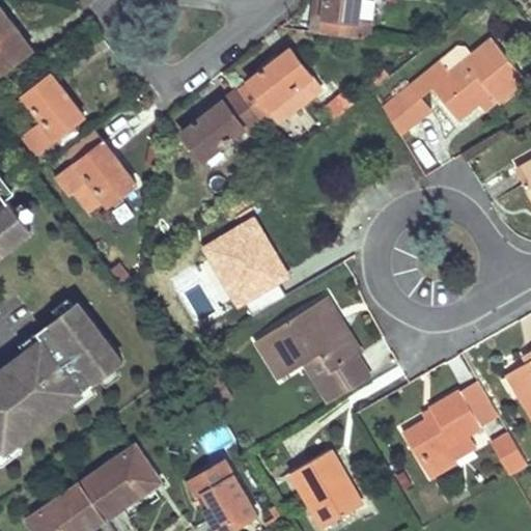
[(357,35),(359,21),(359,18),(361,0),(314,0),(311,30),(357,35)]
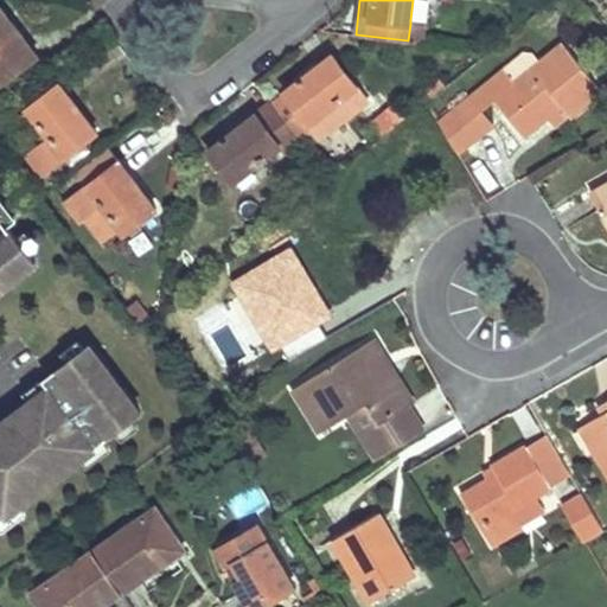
[(17,42),(23,37),(1,7),(0,7),(0,84),(31,62),(17,42)]
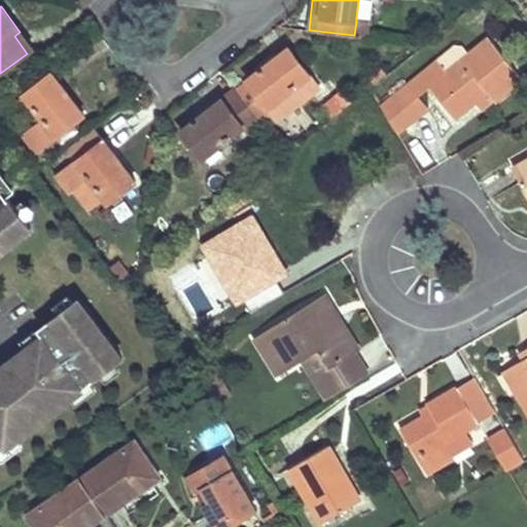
[(365,36),(367,22),(356,21),(354,35),(365,36)]
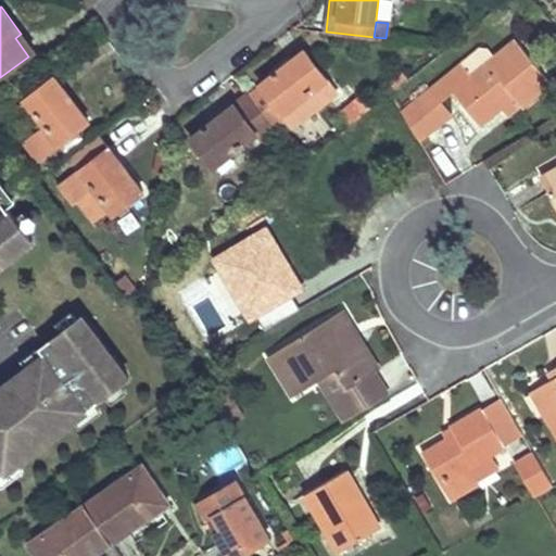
[(35,52),(21,34),(15,38),(28,57),(35,52)]
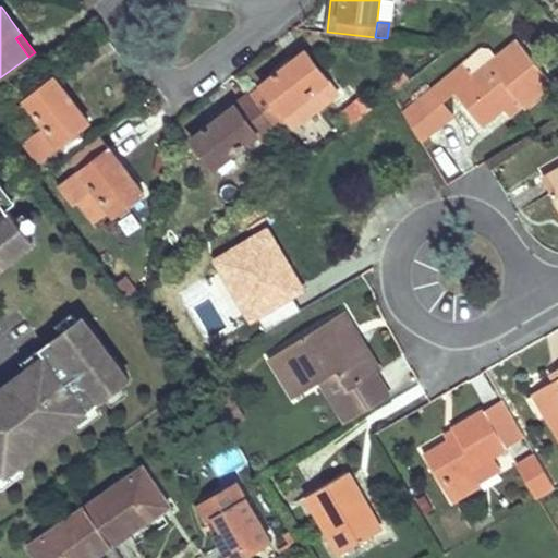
[(473,76),(463,64),(433,87),(402,111),(421,141),(453,114),(443,100),(455,91),(480,124),(505,105),(516,96),(522,105),(524,108),(553,86),(518,41),(473,76)]
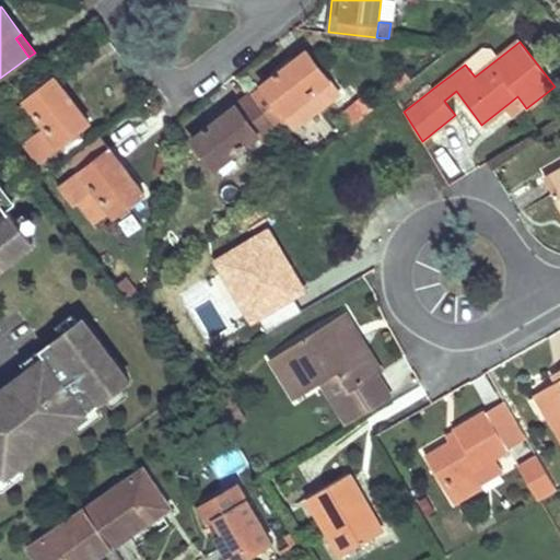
[(263,85),(296,128),(340,94),(306,51),(263,85)]
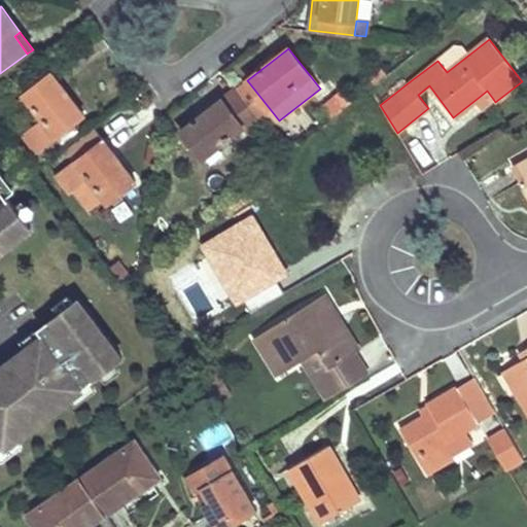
[(74,123),(84,114),(53,72),(24,95),(44,120),(25,136),(37,151),(57,137),(61,142),(79,128),(74,123)]
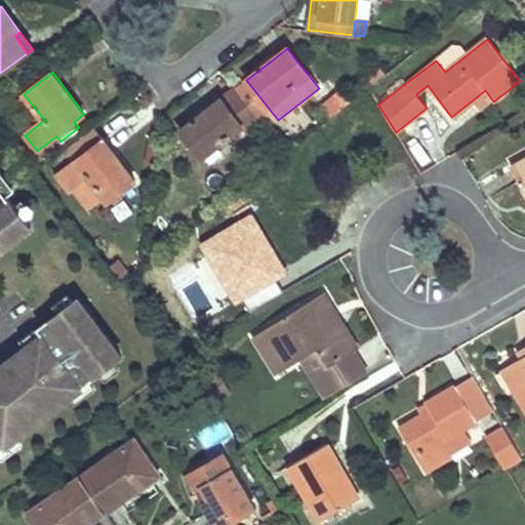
[(475,98),(480,107),(491,98),(485,90),(475,98)]
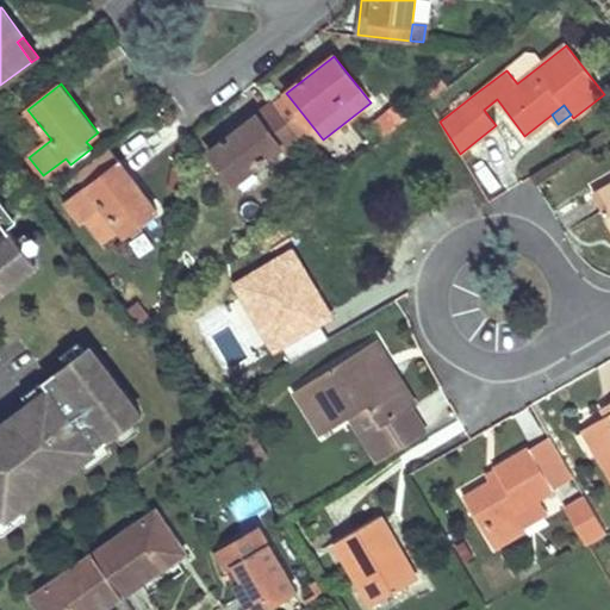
[(374,122),(383,134),(394,124),(386,112),(374,122)]
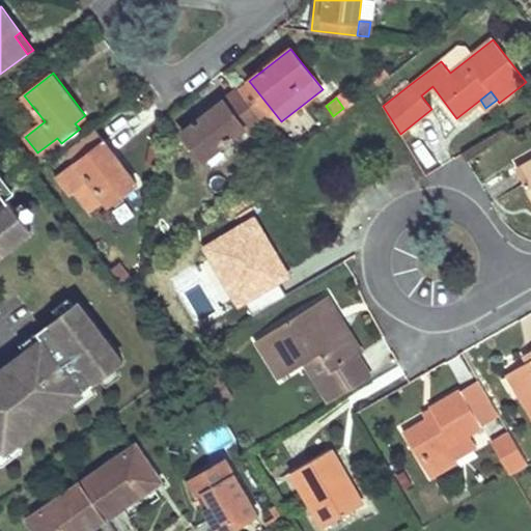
[(183,132),(204,160),(207,158),(213,164),(224,156),(219,147),(245,128),(224,101),(183,132)]
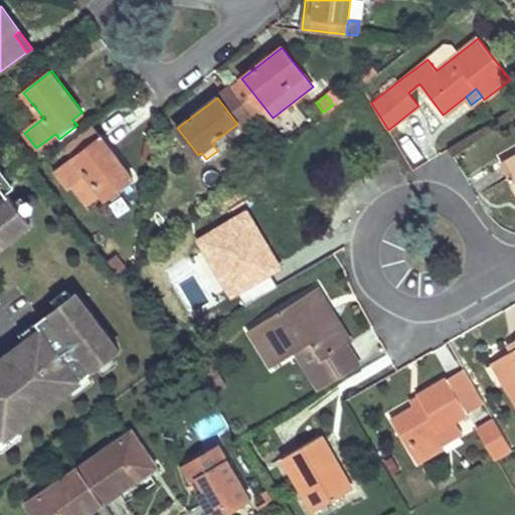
[(102,136),(56,170),(69,187),(87,173),(106,198),(134,177),(102,136)]
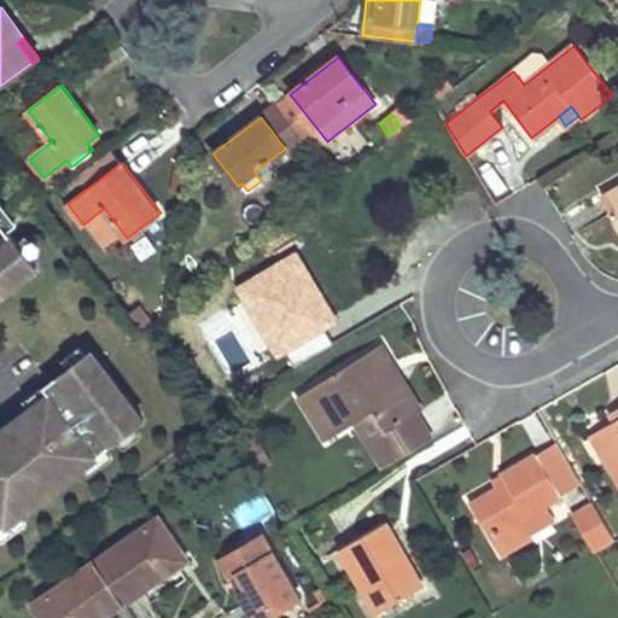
[(617,187),(602,197),(617,223),(617,187)]
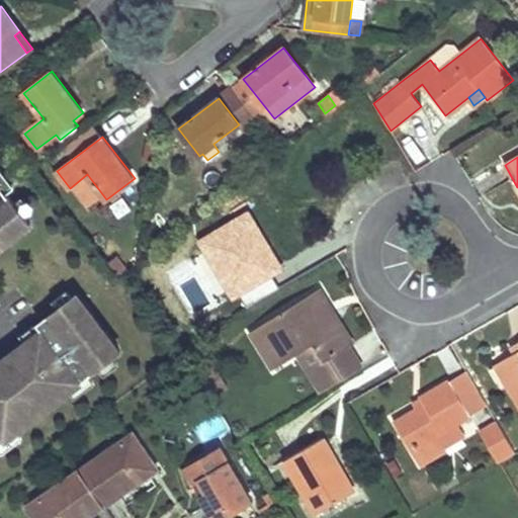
[(0,182),(0,246),(31,224),(0,182)]
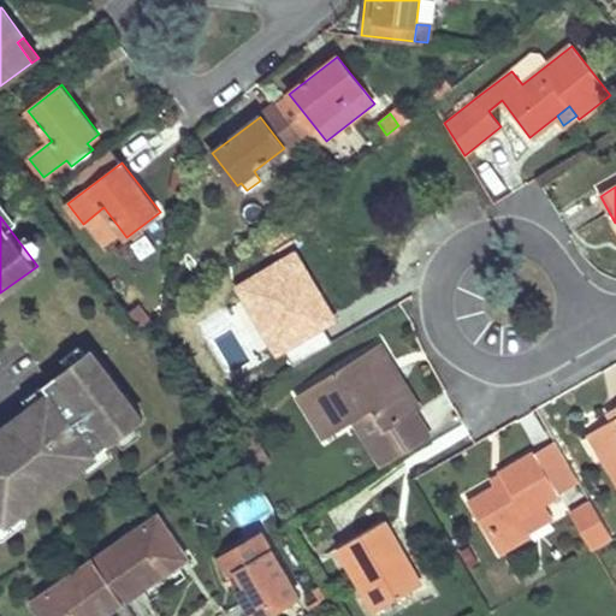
[(129,313),(141,327),(152,319),(140,303),(129,313)]
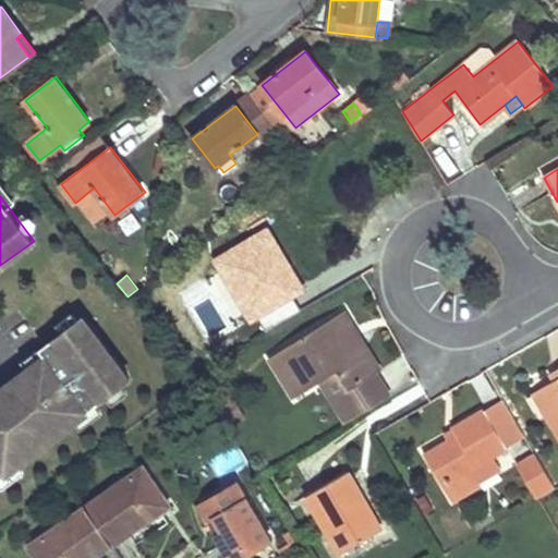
[(346,331),(353,327),(343,311),(268,356),(293,396),(323,378),(336,370),(349,390),(372,375),(346,331)]
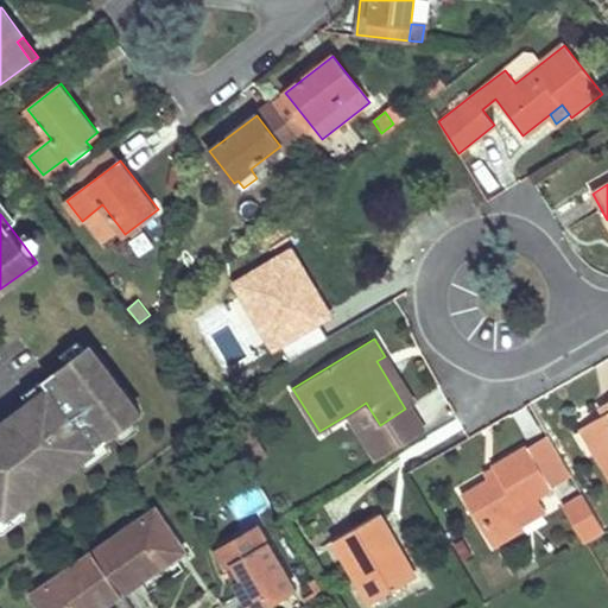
[(0,519),(141,412),(90,344),(58,369),(76,392),(64,401),(52,385),(0,424),(0,519)]
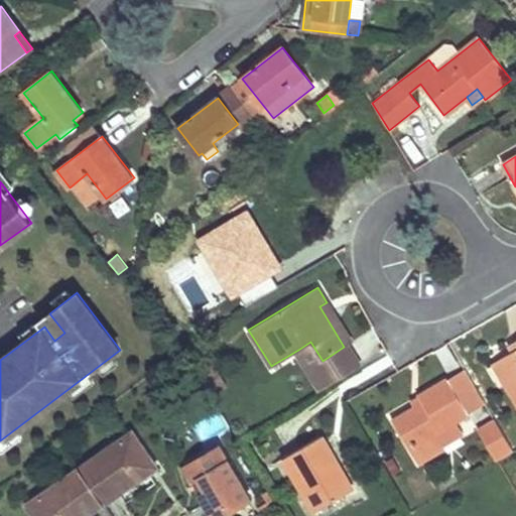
[(319,306),(344,347),(352,343),(327,302),(319,306)]
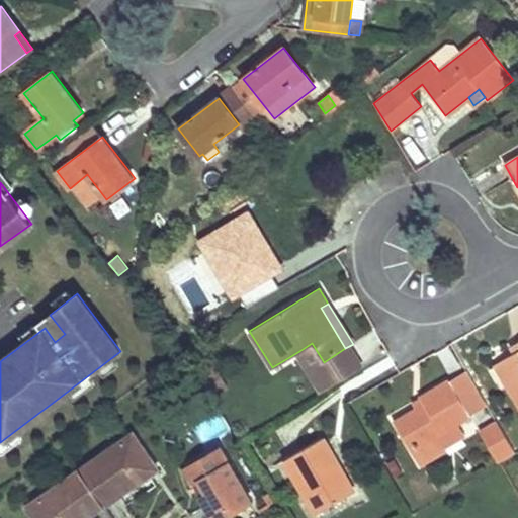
[(65,334),(50,315),(39,322),(45,328),(55,342),(65,334)]
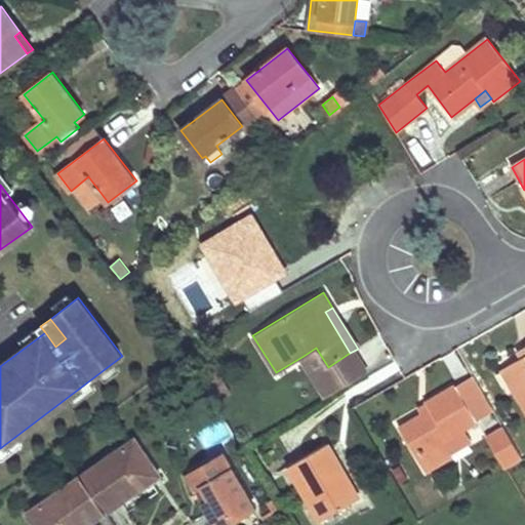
[(328,396),(363,375),(350,353),(328,367),(316,348),(304,356),(328,396)]
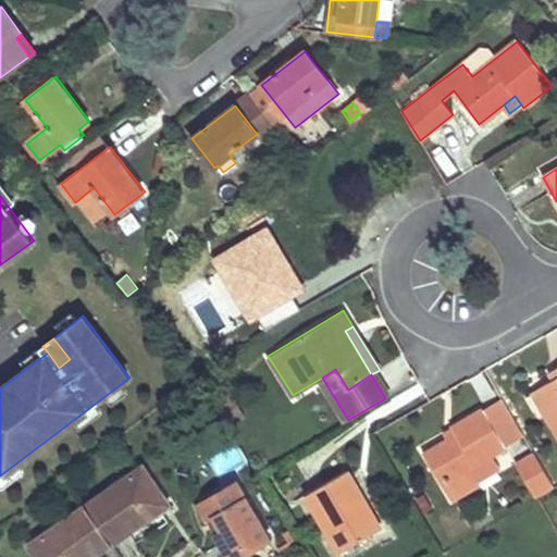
[(541,388),(556,416),(556,378),(556,379),(541,388)]
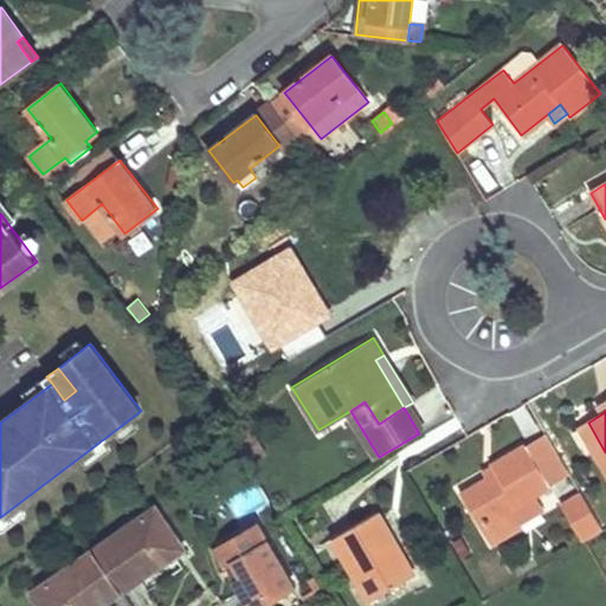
[(605,452),(588,423),(579,427),(605,474),(605,452)]
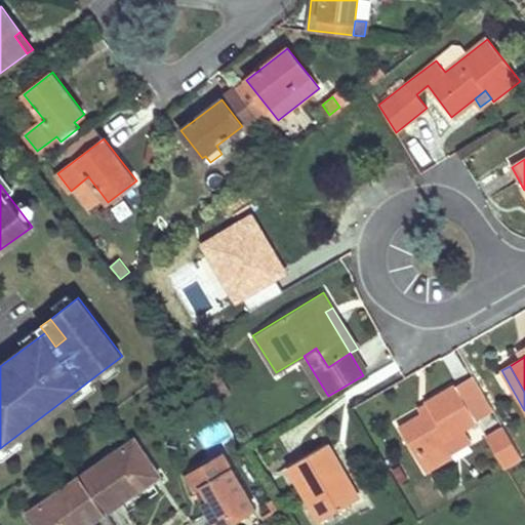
[(496,411),(475,374),(454,386),(476,422),(496,411)]
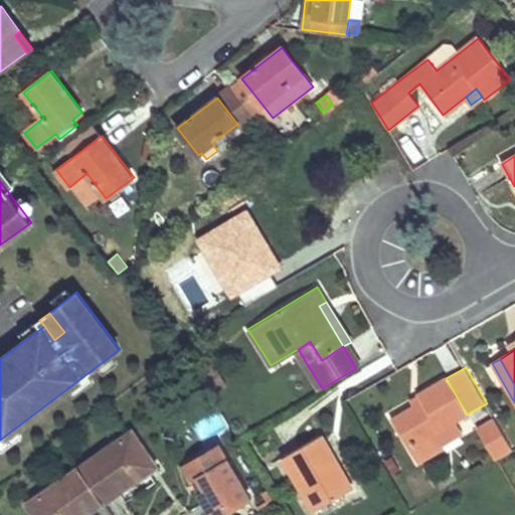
[(446,378),(417,395),(423,405),(415,409),(414,406),(392,419),(418,466),(446,450),(436,434),(467,414),(446,378)]
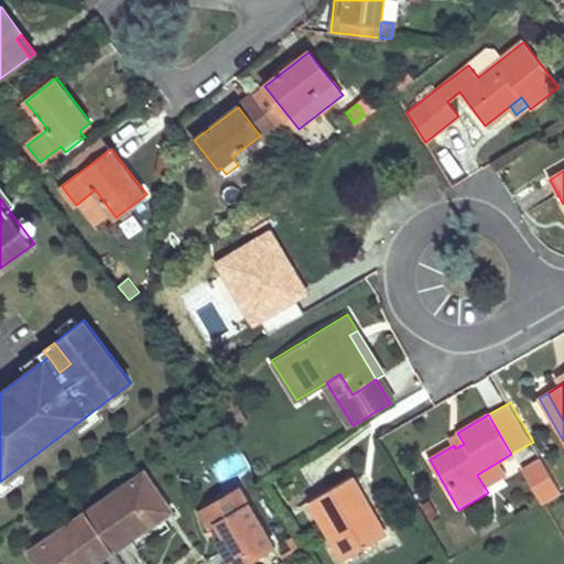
[(449,437),(454,445),(455,448),(464,444),(457,433),(449,437)]
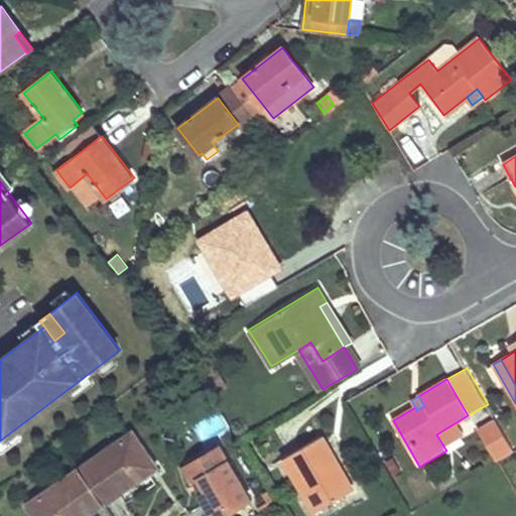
[(204,440),(227,428),(219,413),(196,425),(204,440)]
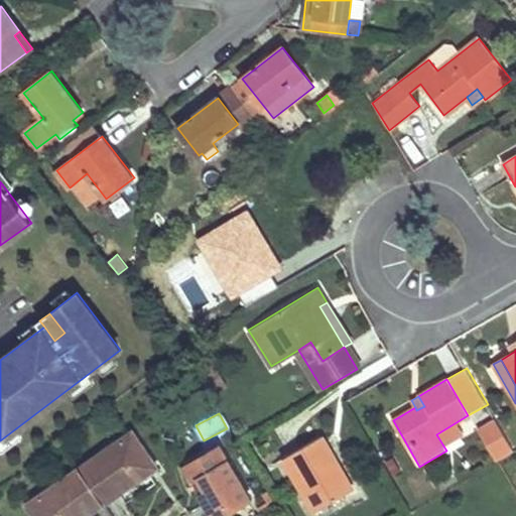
[(495,460),(514,448),(497,419),(478,430),(495,460)]
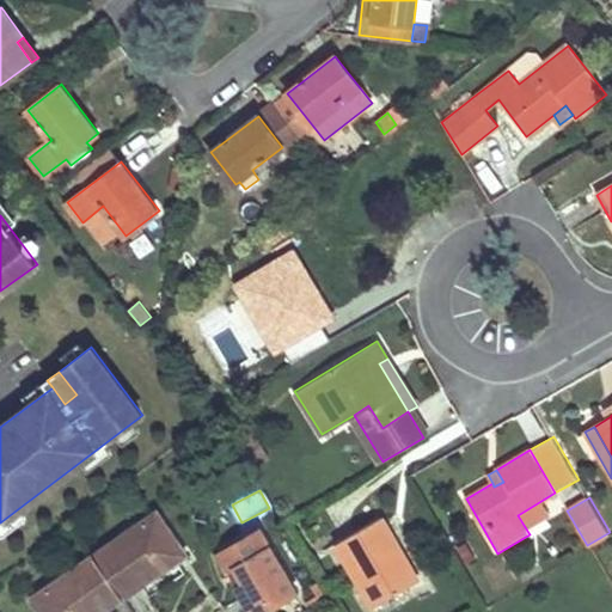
[(157,512),(95,555),(123,597),(176,560),(159,536),(169,528),(157,512)]
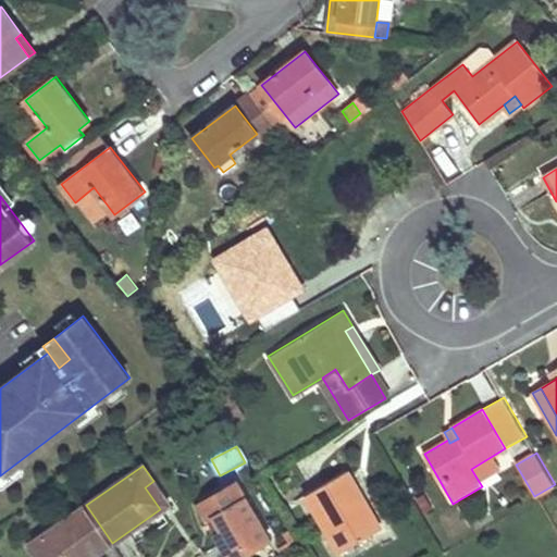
[(347,471),(307,494),(341,553),(381,530),(347,471)]
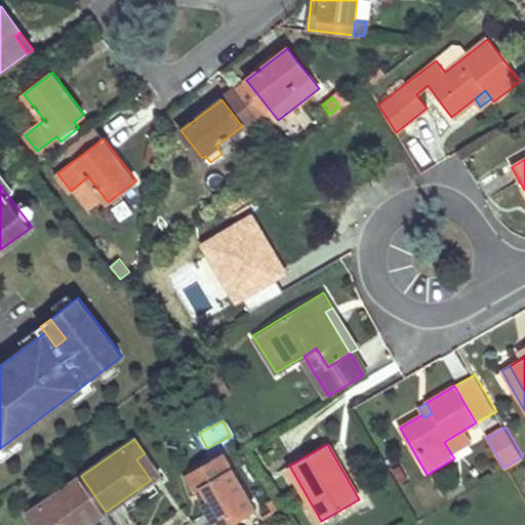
[(136,459),(151,480),(159,474),(145,453),(136,459)]
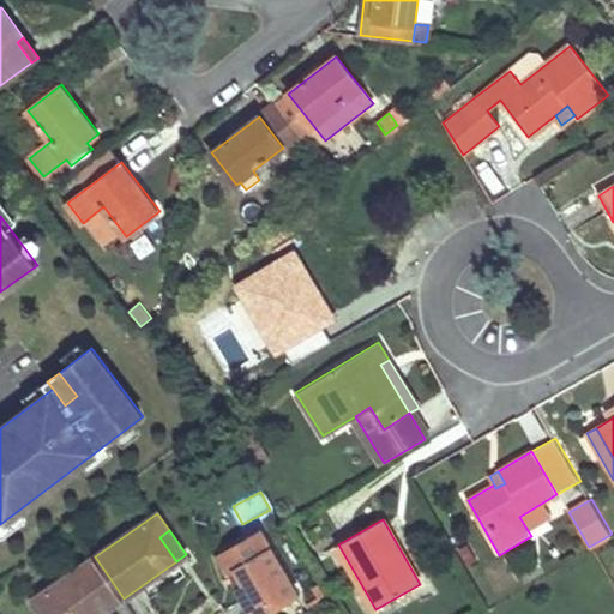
[(259,533),(224,553),(240,578),(233,582),(252,613),(263,613),(296,595),(259,533)]
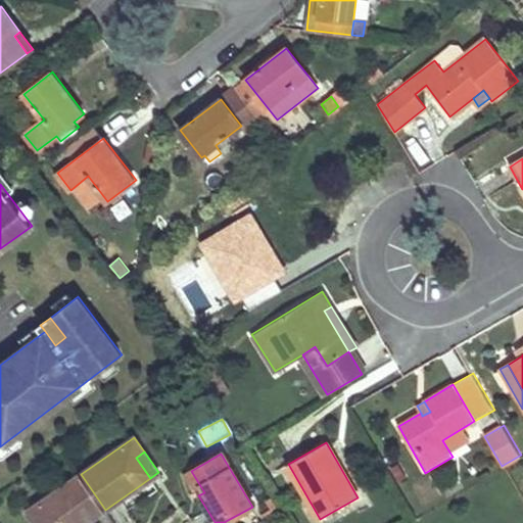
[(186,474),(198,495),(204,492),(191,471),(186,474)]
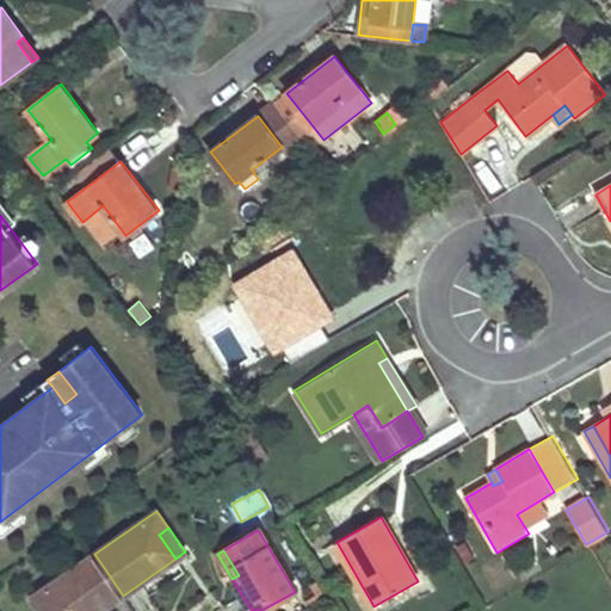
[(99,610),(123,596),(94,554),(32,597),(42,610),(45,610),(51,608),(53,610),(99,610)]
